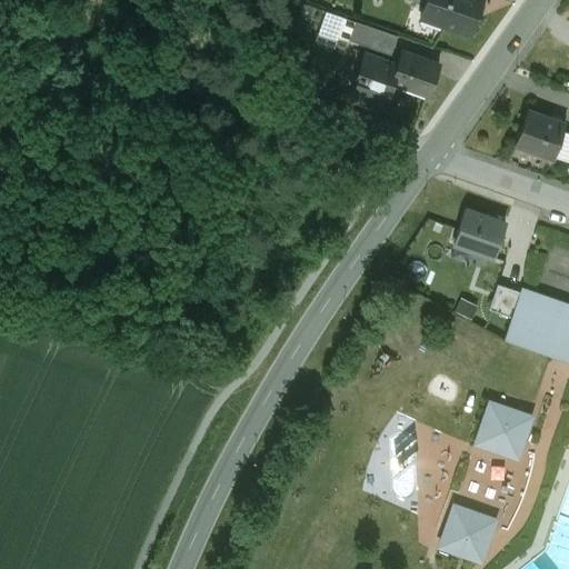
[(482,0),(426,0),(420,18),(470,36),(482,0)]
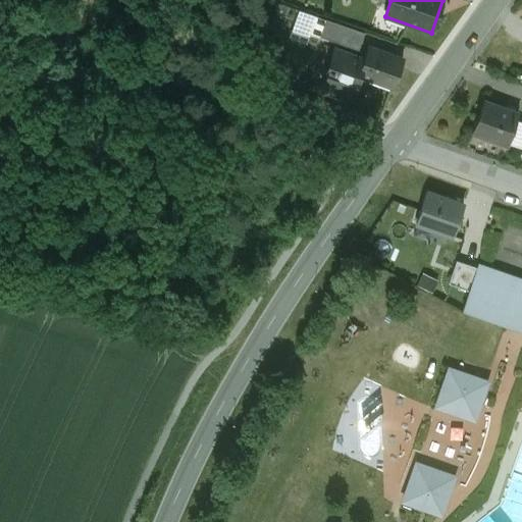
[(365,34),(326,20),(320,38),(359,51),(365,34)]
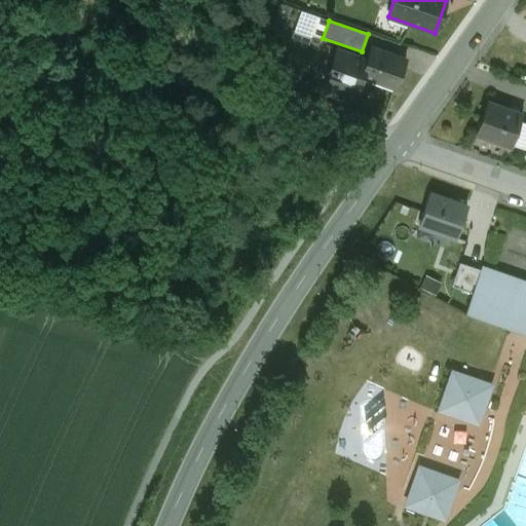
[(406,61),(371,48),(367,62),(362,76),(396,88),(406,61)]
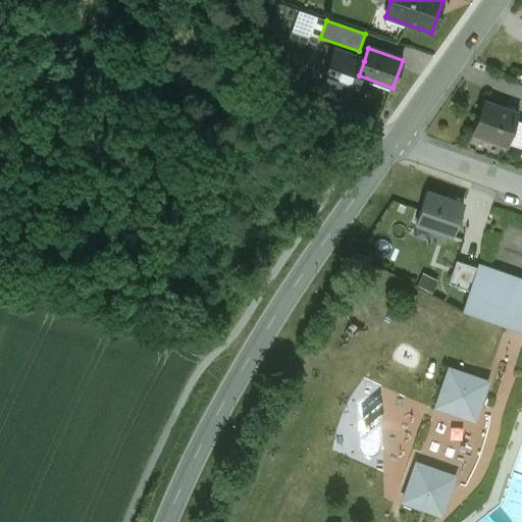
[(364,61),(335,51),(327,71),(329,72),(323,90),(350,99),(359,75),(364,61)]
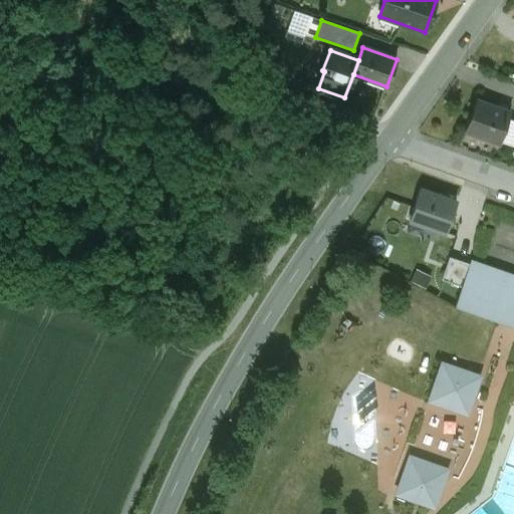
[(510,112),(476,100),(465,132),(499,144),(510,112)]
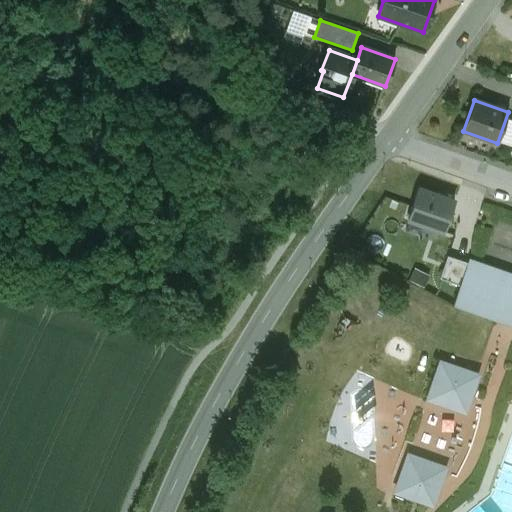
[(448,233),(458,197),(413,184),(402,221),(448,233)]
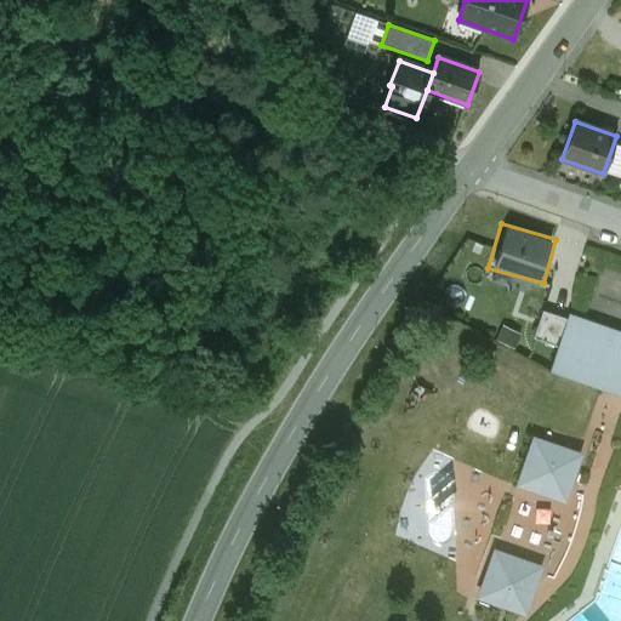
[(514,289),(483,266),(455,306),(479,323),(490,307),(499,312),(514,289)]
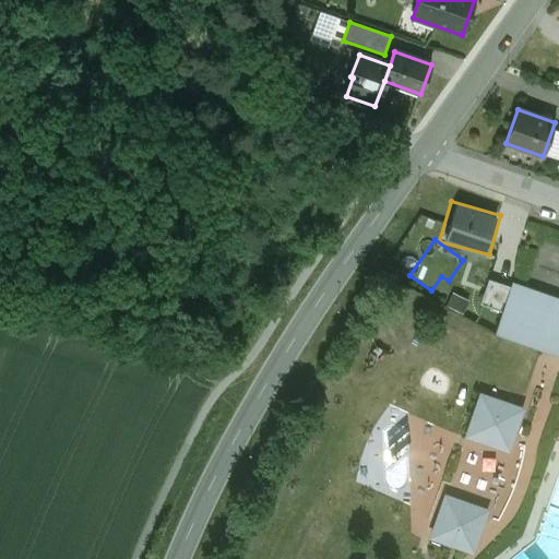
[(558,299),(512,283),(511,287),(489,281),(480,305),(502,312),(496,333),(558,355),(558,299)]
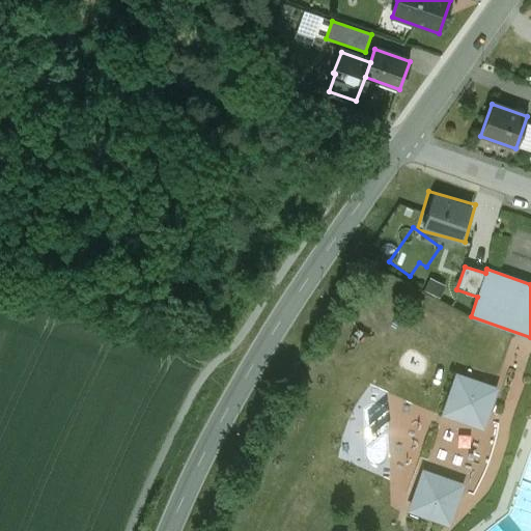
[(495,389),(456,375),(449,398),(487,412),(495,389)]
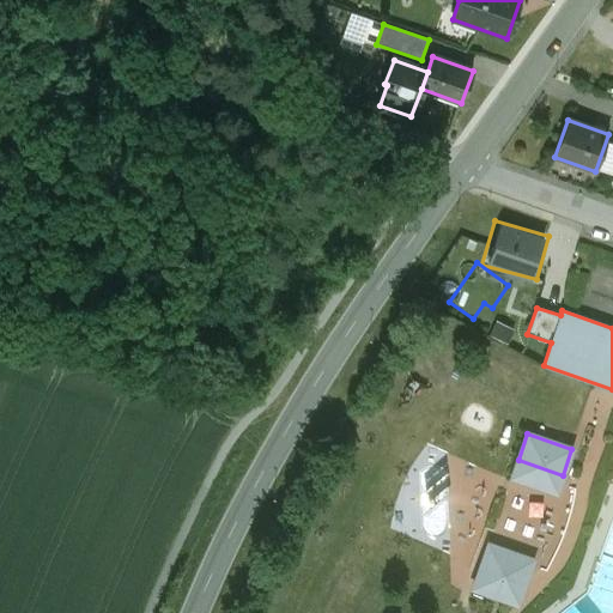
[(527,578),(483,563),(473,589),(517,605),(527,578)]
